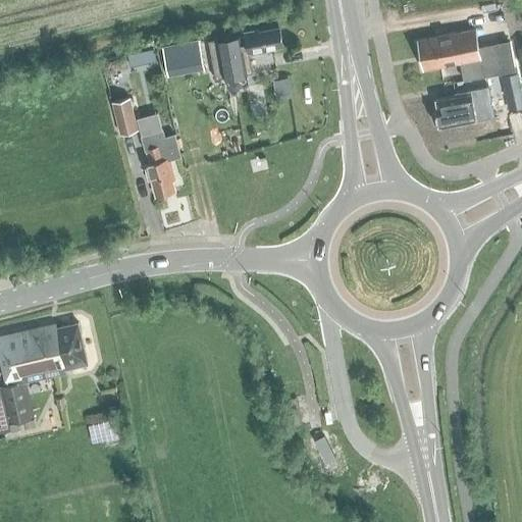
[(244,34),(207,40),(214,80),(252,72),(249,55),(267,52),(267,49),(282,46),(278,28),(258,32),(257,30),(244,33),(244,34)]
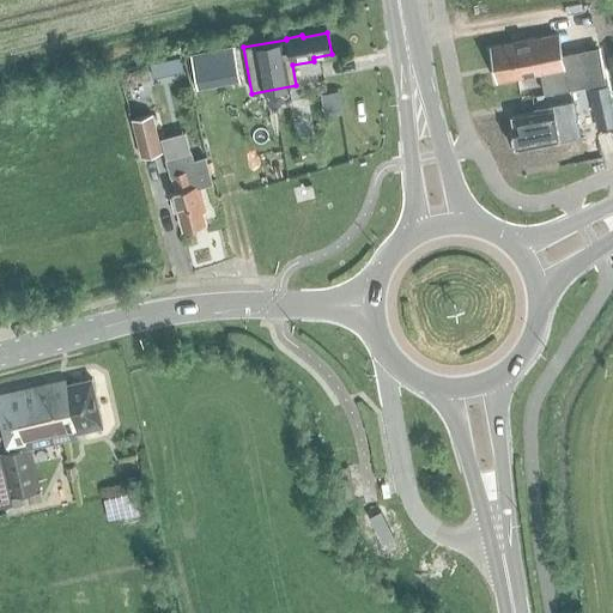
[(490,48),(497,82),(517,78),(517,79),(542,74),(544,73),(547,90),(584,84),(580,58),(563,61),(559,36),(536,40),(535,40),(510,43),(510,44),(490,48)]
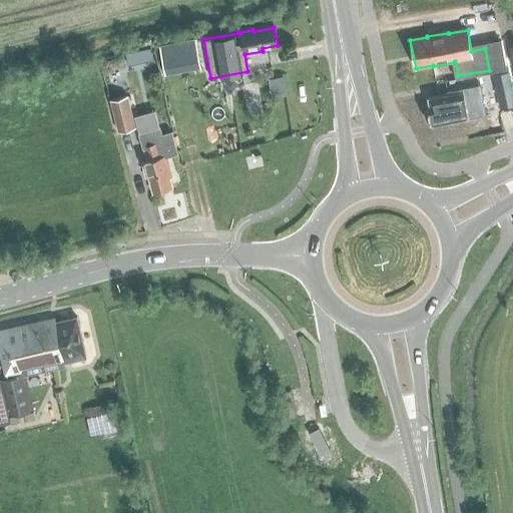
[(162,45),(166,72),(200,66),(196,40),(162,45)]
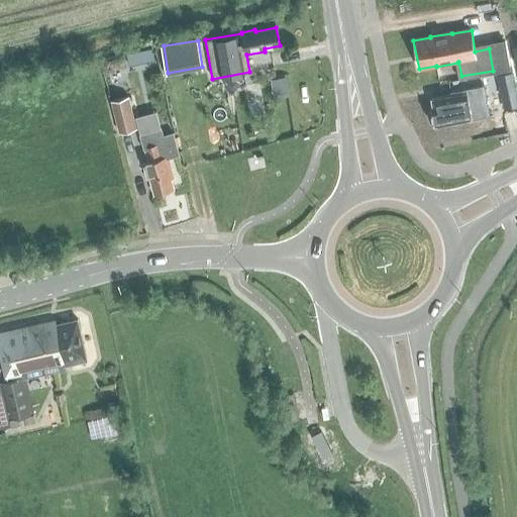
[(152,47),(141,49),(144,62),(156,60),(152,47)]
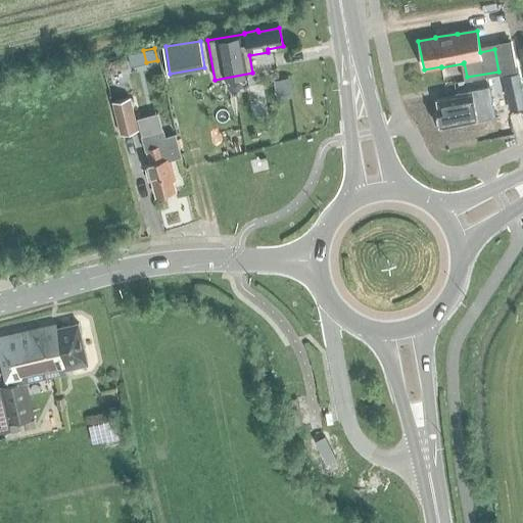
[(522,105),(517,76),(505,79),(506,85),(511,109),(522,106),(522,105)]
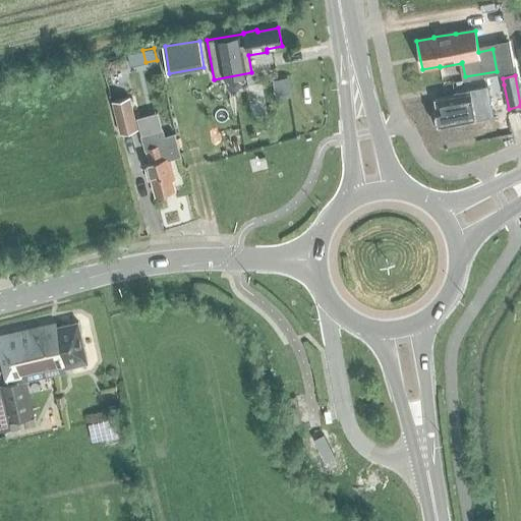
[(475,119),(473,110),(493,107),(487,77),(468,81),(470,90),(454,92),(455,96),(435,100),(437,108),(433,109),(433,111),(431,115),(432,122),(437,124),(437,127),(454,123),(456,126),(463,125),(465,121),(475,119)]
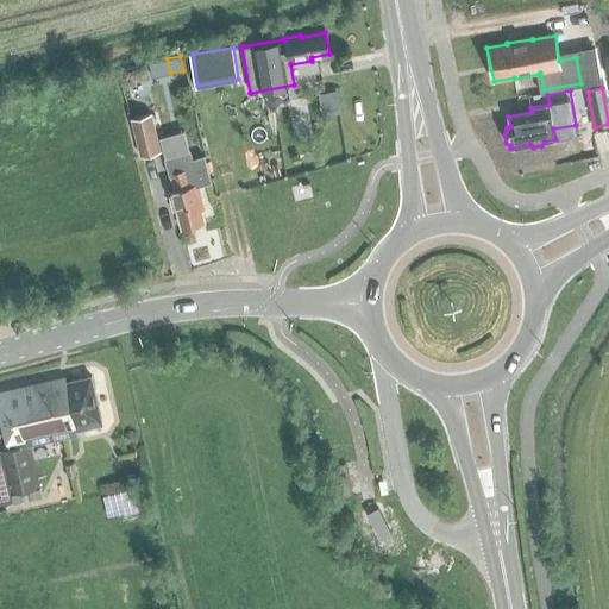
[(140,156),(162,151),(151,113),(131,119),(140,156)]
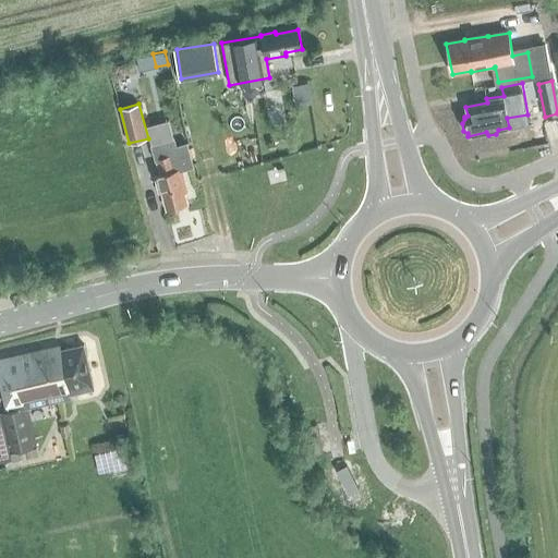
[(174,137),(152,144),(156,160),(155,160),(159,176),(154,177),(158,193),(162,192),(167,209),(185,204),(183,193),(186,192),(180,169),(174,171),(170,157),(179,155),(174,137)]
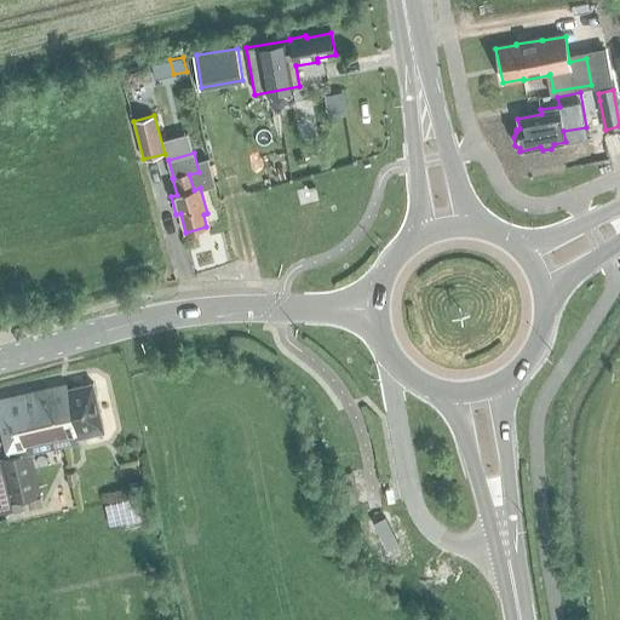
[(0,459),(0,514),(7,514),(6,505),(36,499),(27,454),(75,445),(75,440),(101,435),(91,385),(65,390),(64,388),(0,400),(0,428),(6,458),(0,459)]
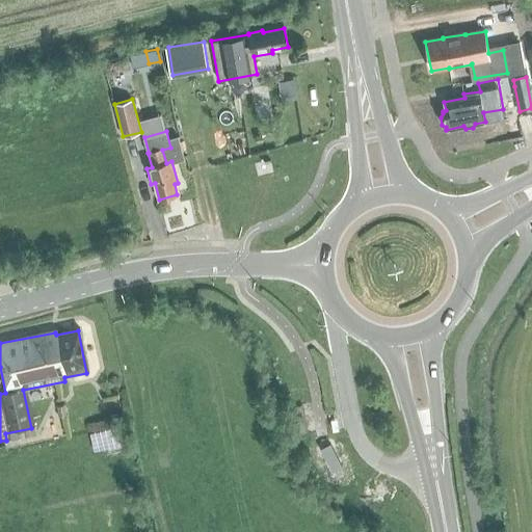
[(62,407),(55,409),(58,419),(65,417),(62,407)]
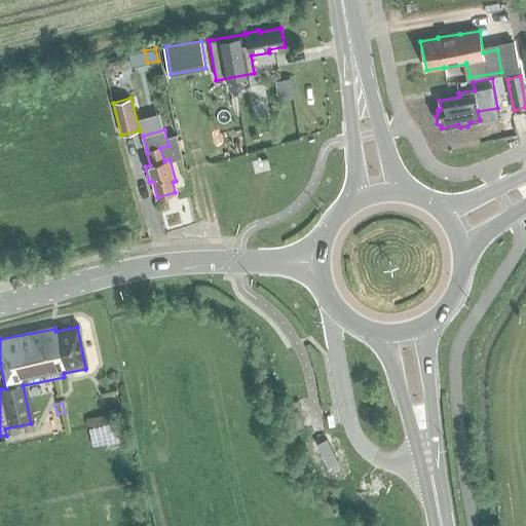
[(118,423),(88,430),(90,440),(92,448),(120,441),(117,425),(118,425),(118,423)]
